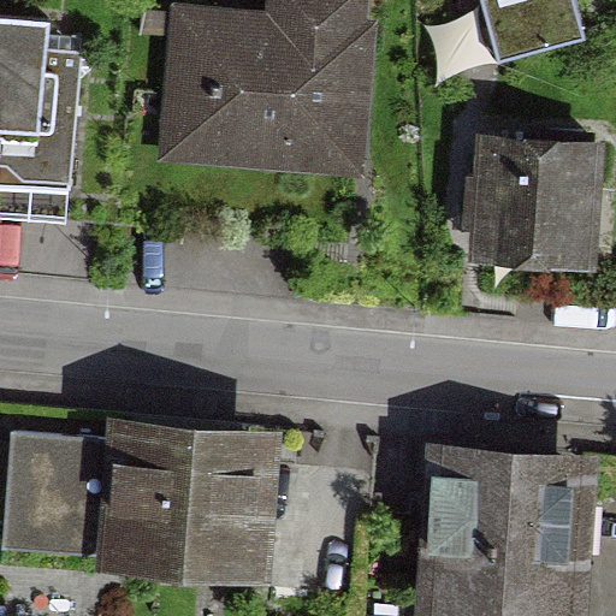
[(276,0),(276,13),(177,7),(169,163),(369,175),(379,19),(369,18),(369,0),(276,0)]
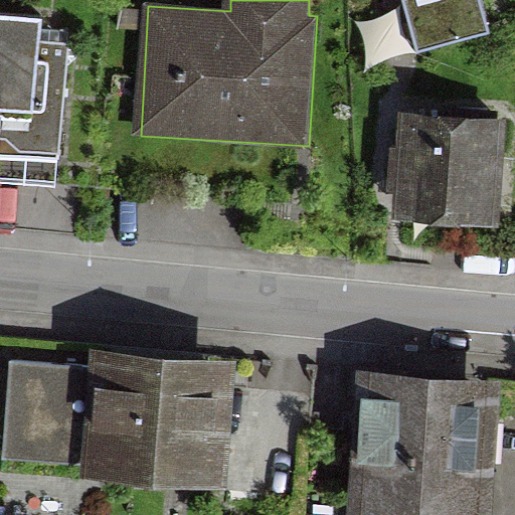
[(487,0),(408,0),(423,47),(495,25),(487,0)]
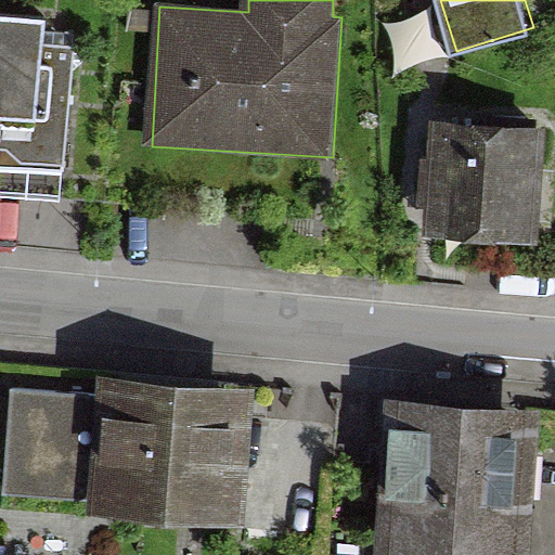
[(47,20),(0,16),(0,168),(65,173),(75,48),(44,46),(47,20)]
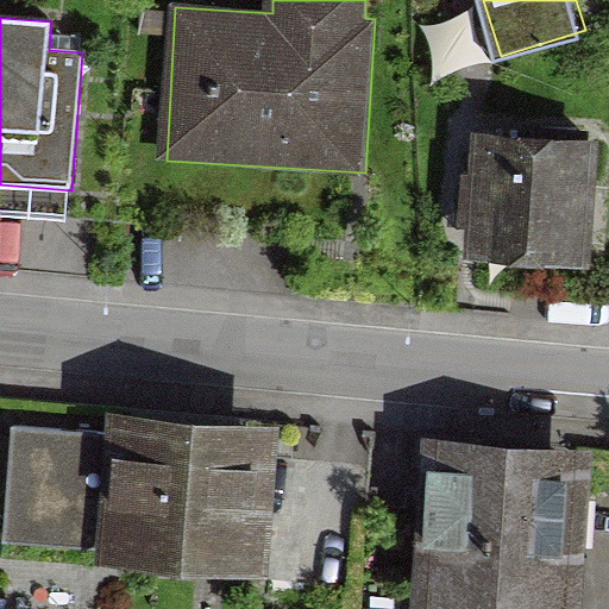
[(607,142),(485,137),(479,252),(601,258),(607,142)]
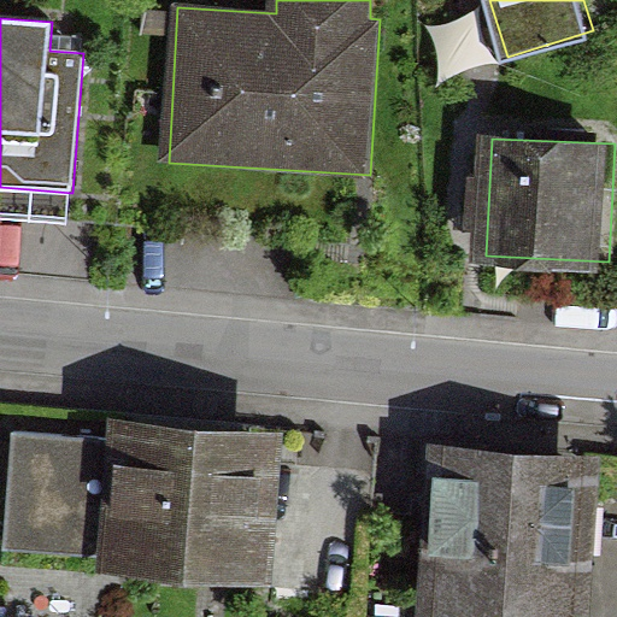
[(286,429),(112,416),(111,440),(19,433),(11,542),(103,548),(101,565),(274,579),(286,429)]
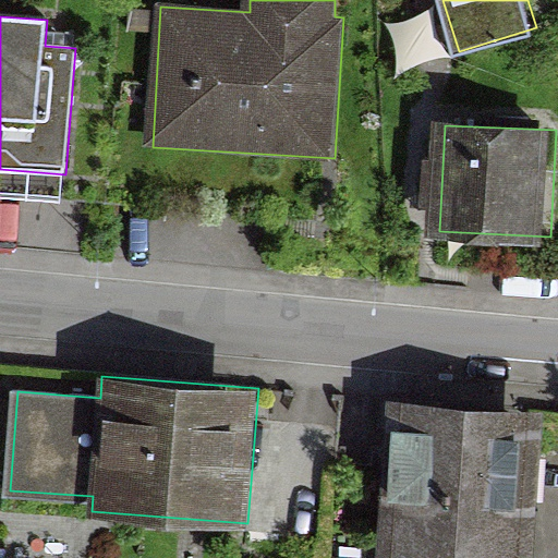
[(535,557),(543,413),(386,404),(378,555),(441,557),(535,557)]
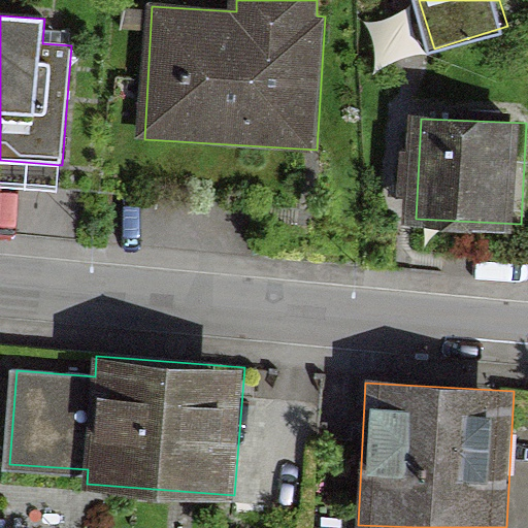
All buildings are outlined.
